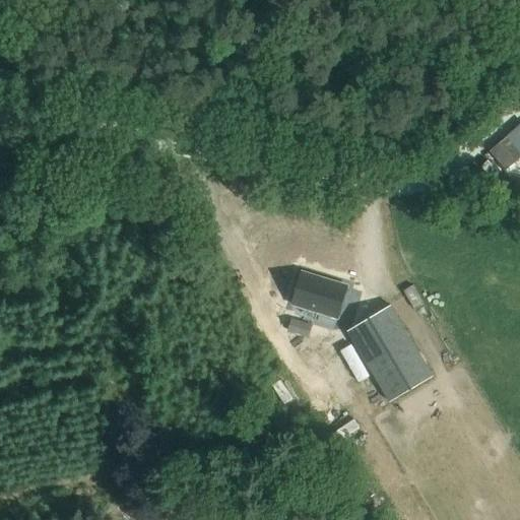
[(519,156),(519,153),(506,137),(489,151),(504,170),(519,156)]
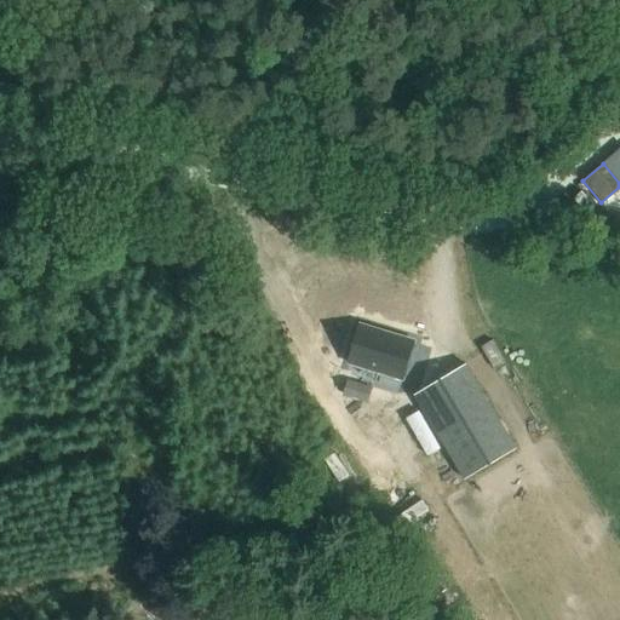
[(361,326),(349,362),(402,379),(413,342),(361,326)]
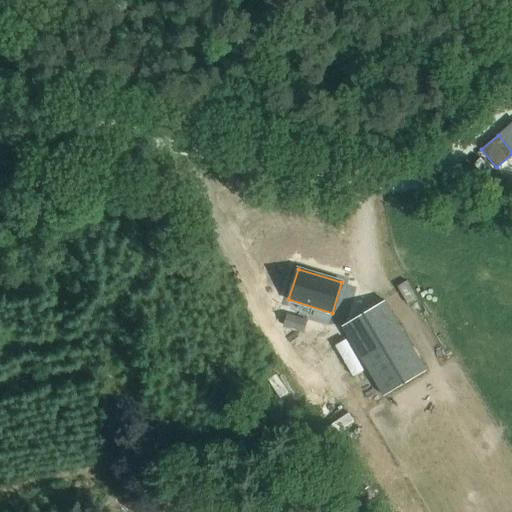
[(407,281),(396,287),(407,306),(417,299),(407,281)]
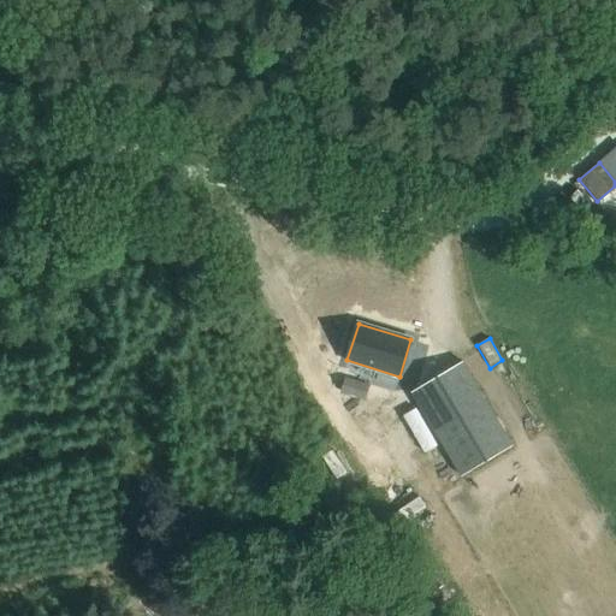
[(513,445),(463,360),(410,391),(461,475),(513,445)]
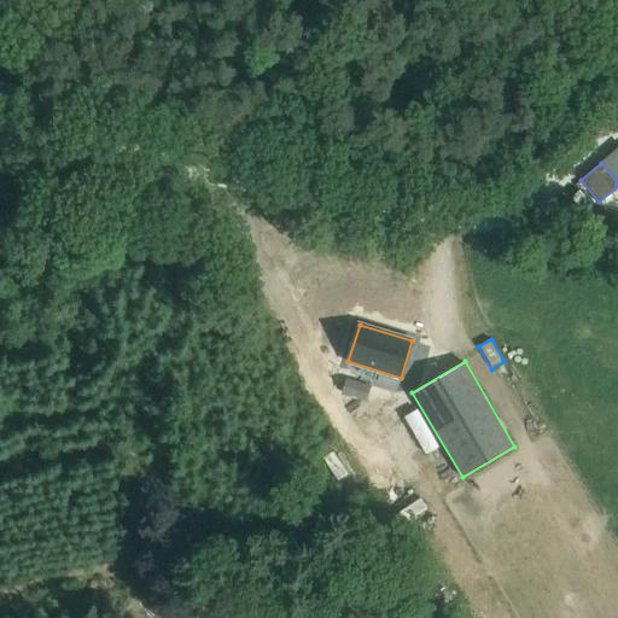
[(347,379),(343,395),(366,401),(371,386),(347,379)]
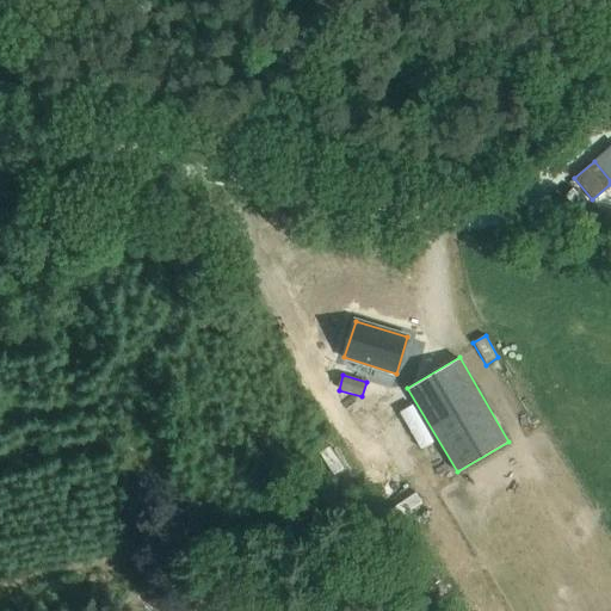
[(408,479),(387,494),(401,514),(423,499),(408,479)]
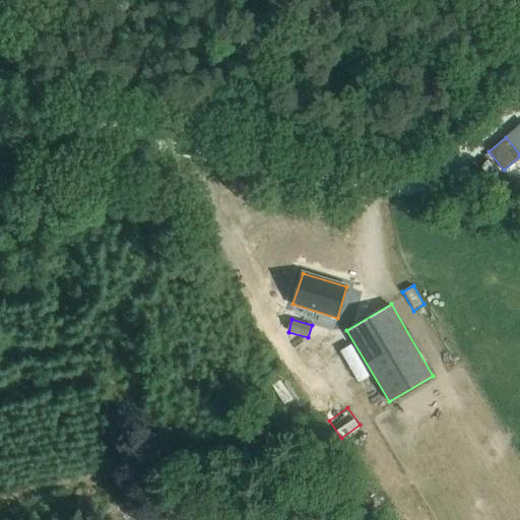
All buildings are outlined.
